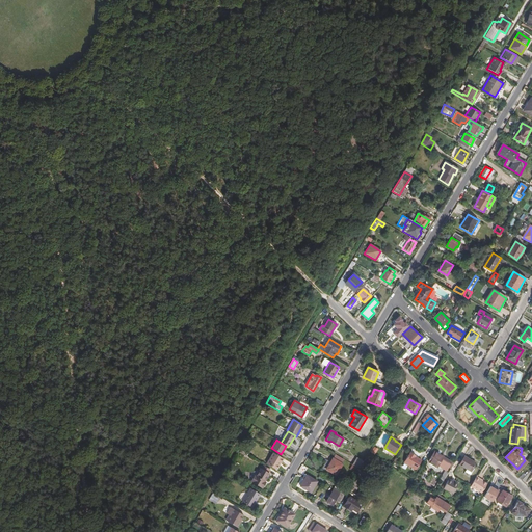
[(437,466),(444,456),(435,451),(429,461),(436,467),(437,466)]
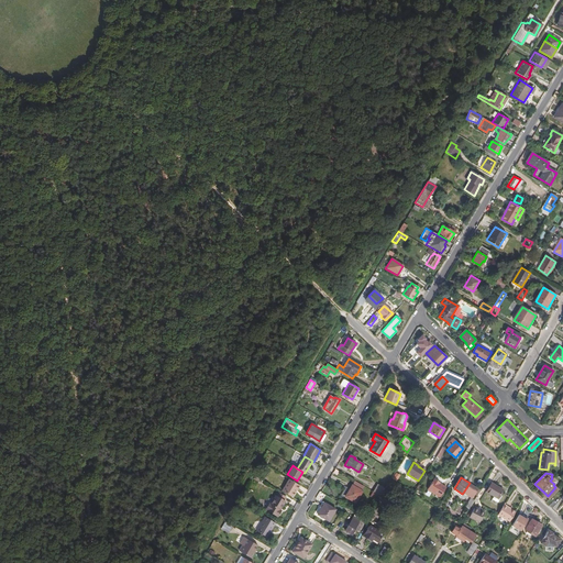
[(293,497),(299,485),(289,479),(283,492),(293,497)]
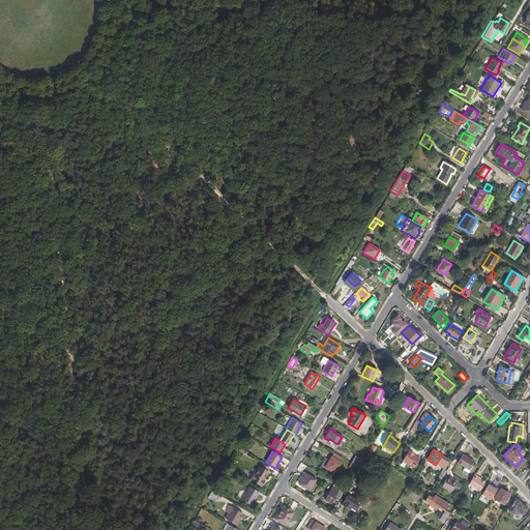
[(402,462),(414,469),(420,459),(409,451),(402,462)]
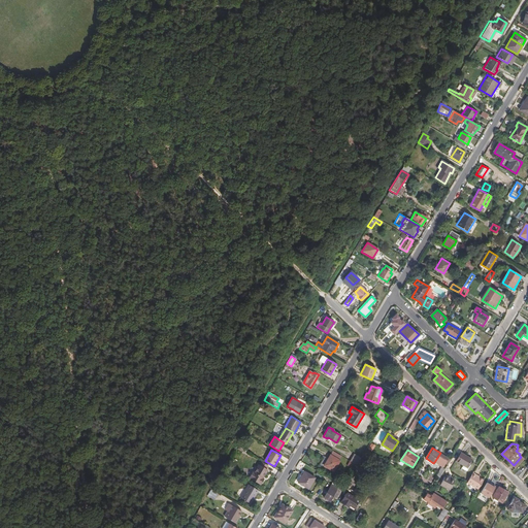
[(330,455),(339,460),(341,457),(332,452),(330,455)]
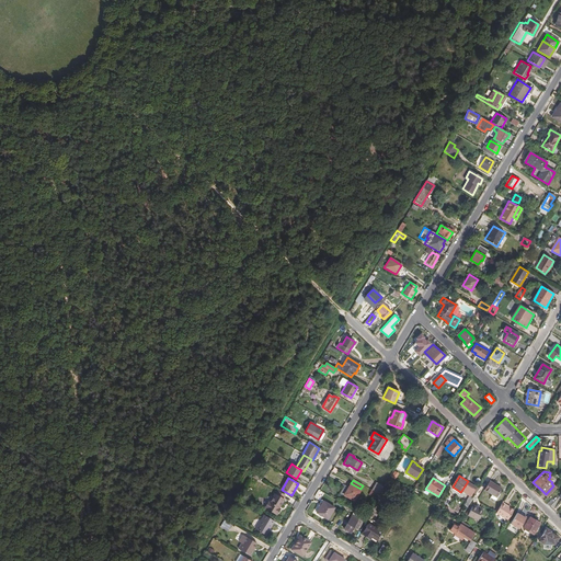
[(490,480),(485,489),(496,495),(502,487),(490,480)]
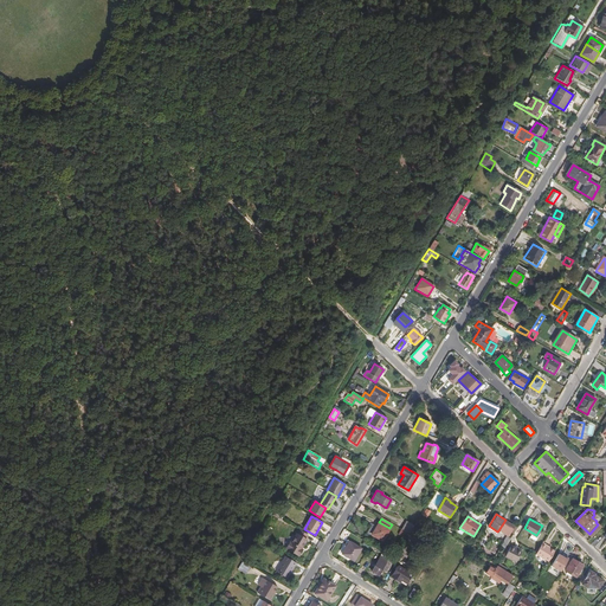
[(511,532),(515,526),(505,520),(498,530),(508,536),(511,532)]
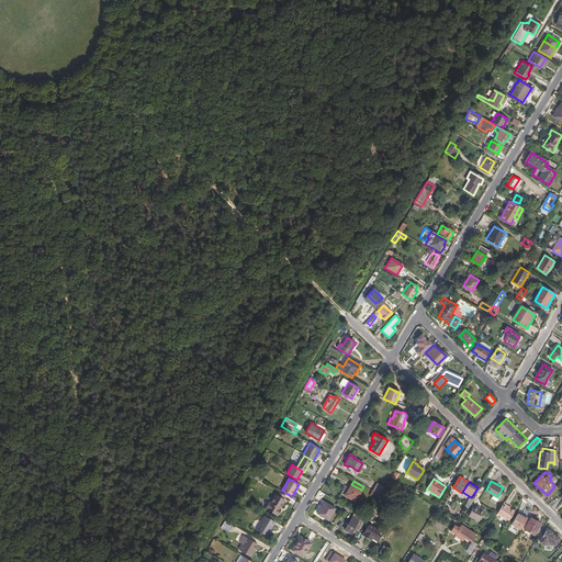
[(351,484),(345,495),(356,502),(362,491),(361,490),(351,484)]
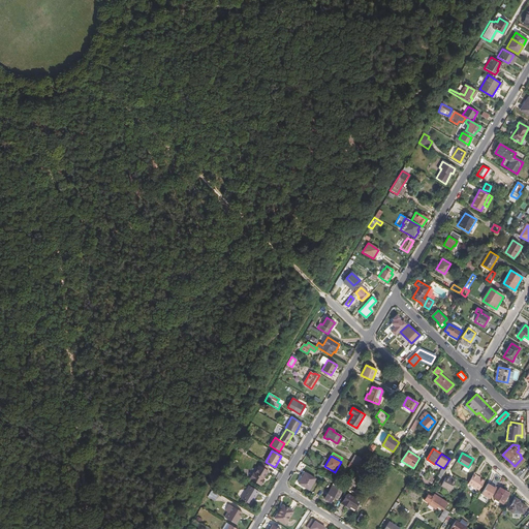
[(359,466),(362,460),(354,456),(350,462),(359,466)]
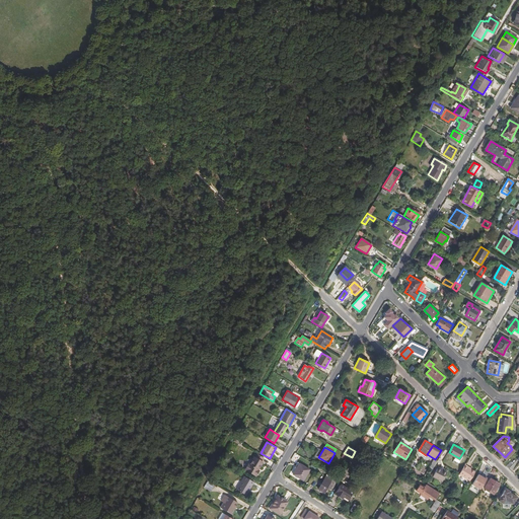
[(512,449),(505,457),(508,460),(514,451),(512,449)]
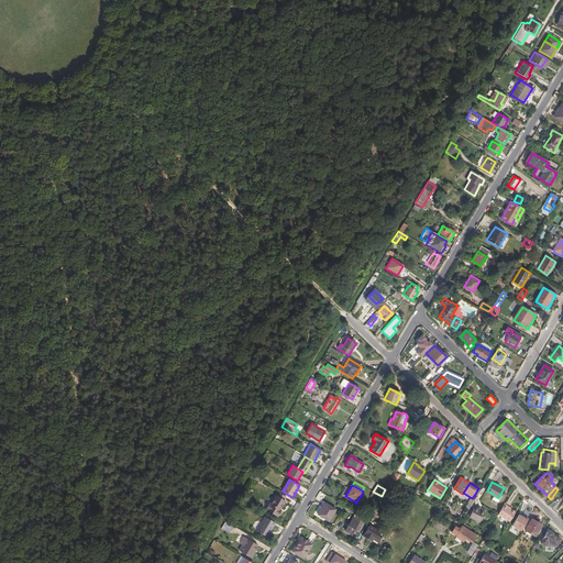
[(285,497),(277,493),(276,496),(275,496),(269,504),(268,504),(265,509),(277,517),(280,510),(279,510),(284,501),(283,500),(285,497)]
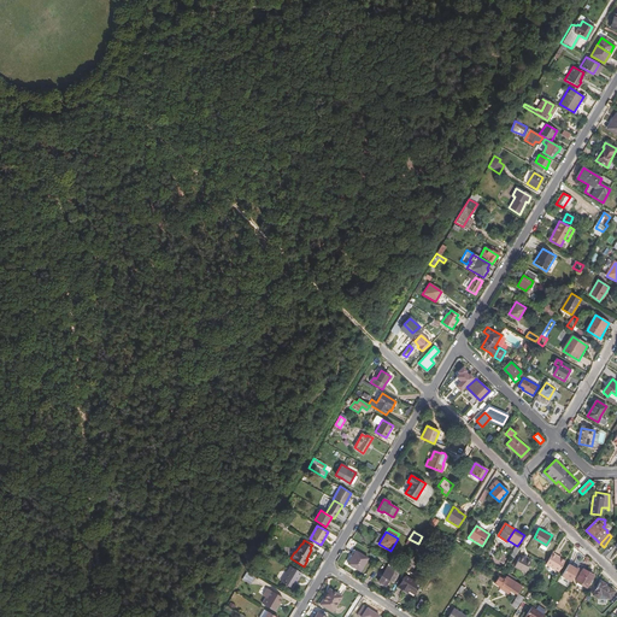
[(357,552),(348,564),(360,573),(369,559),(357,552)]
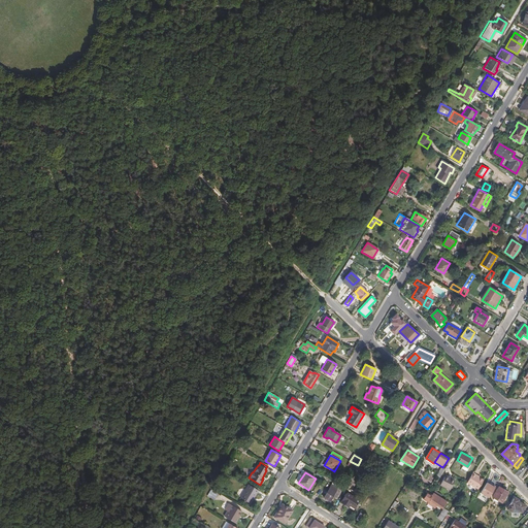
[(475,477),(476,476),(472,473),(466,484),(477,490),(483,482),(479,479),(475,477)]
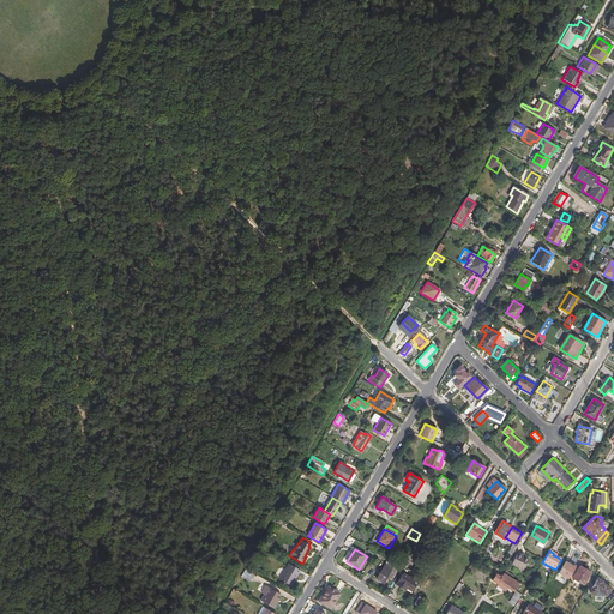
[(411,565),(416,557),(409,553),(404,560),(411,565)]
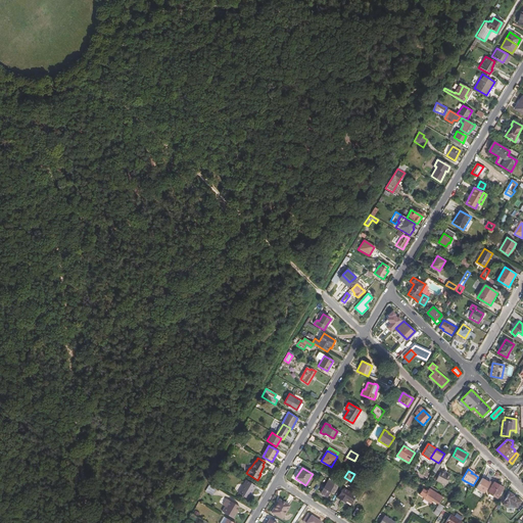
[(447,474),(444,472),(440,471),(436,480),(445,485),(450,476),(447,474)]
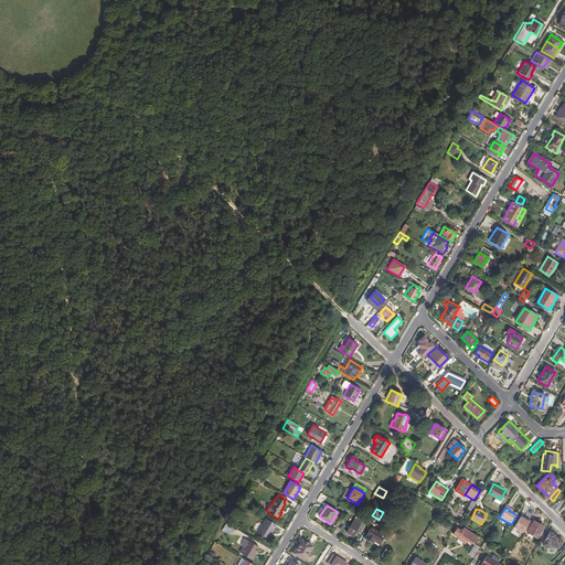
[(518,532),(523,534),(530,520),(520,515),(512,532),(516,534),(518,532)]
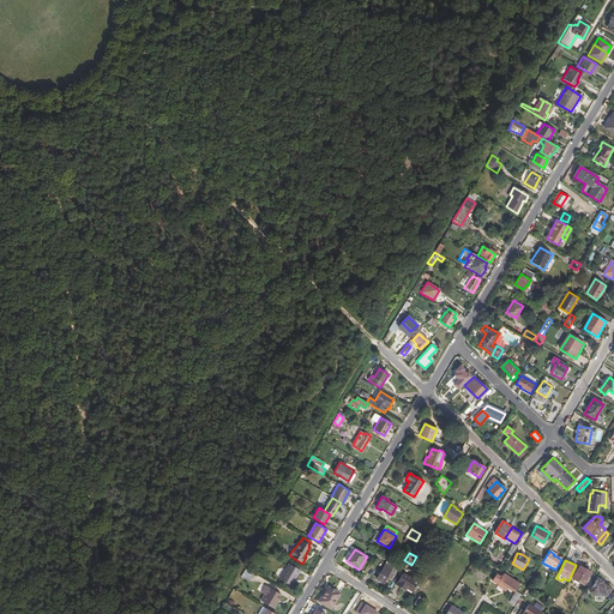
[(384,584),(389,578),(396,566),(387,561),(377,579),(384,584)]
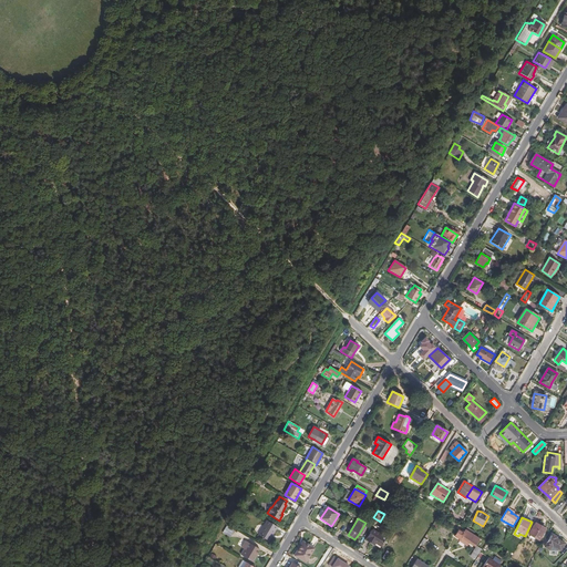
[(277,527),(267,521),(258,535),(268,542),(277,527)]
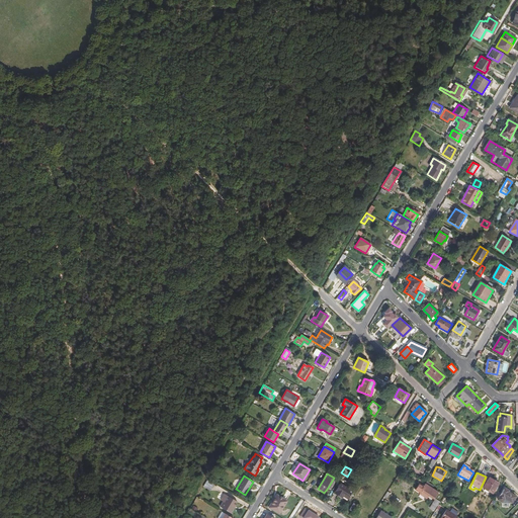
[(499,484),(490,478),(484,488),(493,494),(499,484)]
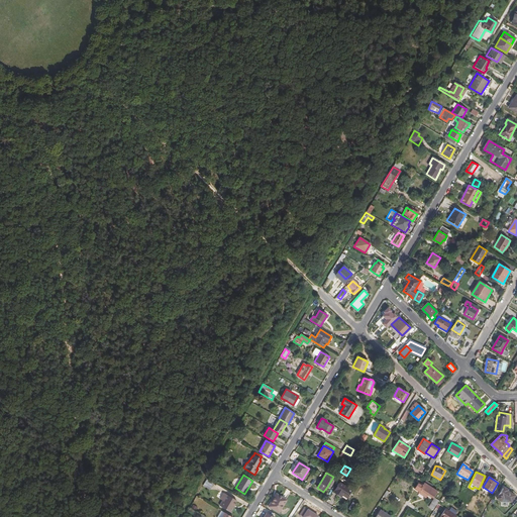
[(206,480),(202,486),(206,489),(208,485),(212,487),(213,484),(206,480)]
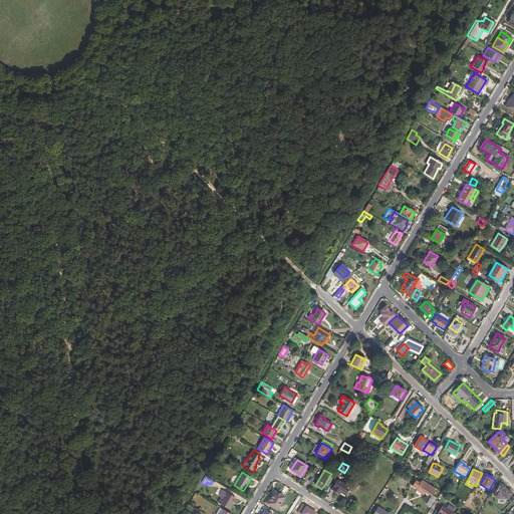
[(339,494),(340,492),(345,495),(350,488),(337,480),(331,489),(339,494)]
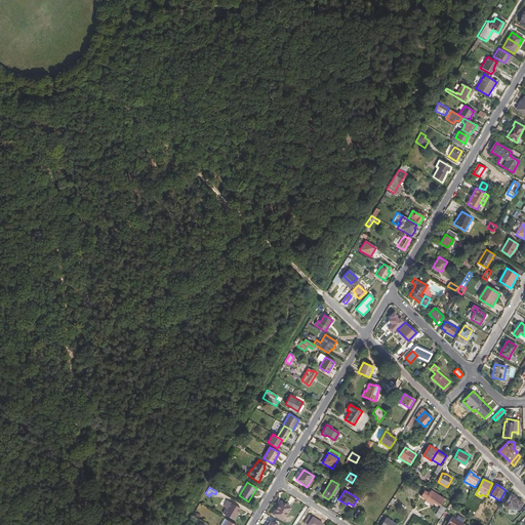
[(440,498),(441,496),(432,490),(430,493),(426,490),(421,496),(426,499),(427,497),(438,505),(442,499),(440,498)]
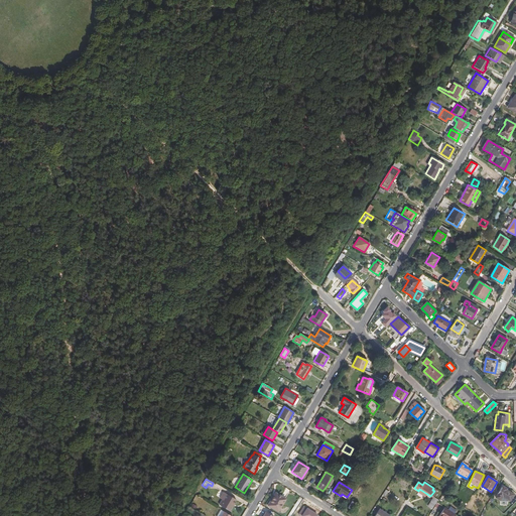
[(502,485),(495,497),(500,500),(502,496),(510,501),(514,494),(506,490),(507,488),(502,485)]
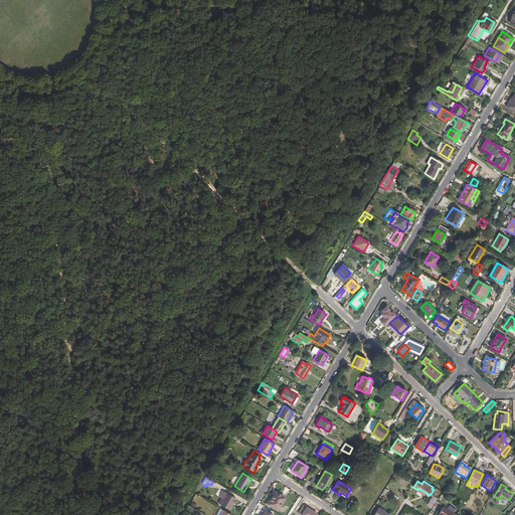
[(231,505),(233,502),(235,499),(222,491),(218,498),(221,499),(218,504),(229,511),(232,505),(231,505)]
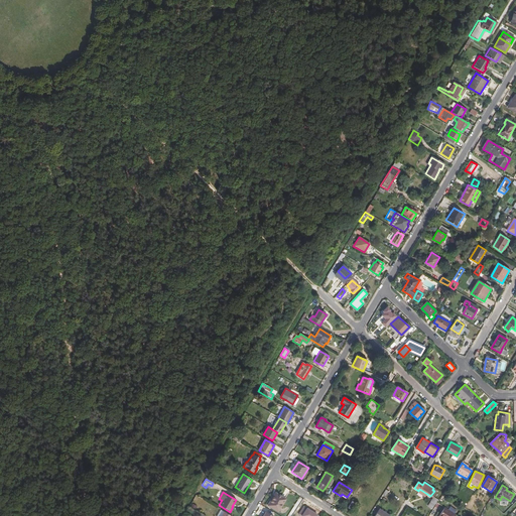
[(268,505),(277,512),(285,499),(275,493),(268,505)]
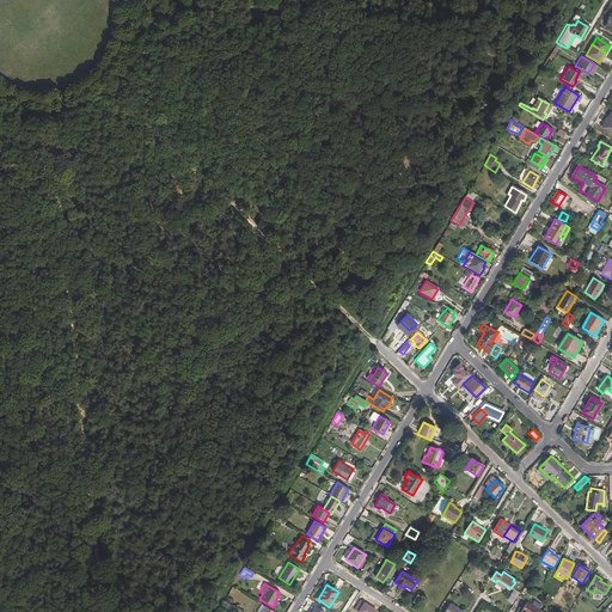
[(516,598),(520,593),(514,589),(508,599),(512,601),(510,603),(512,604),(515,598),(516,598)]
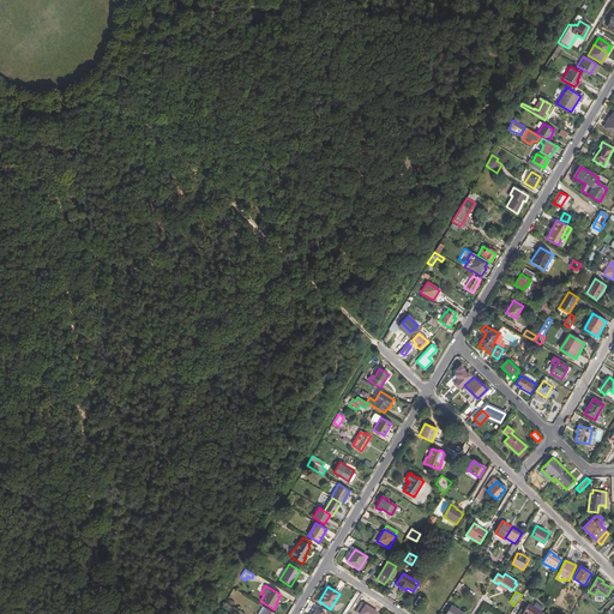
[(354,596),(347,607),(351,609),(357,600),(354,596)]
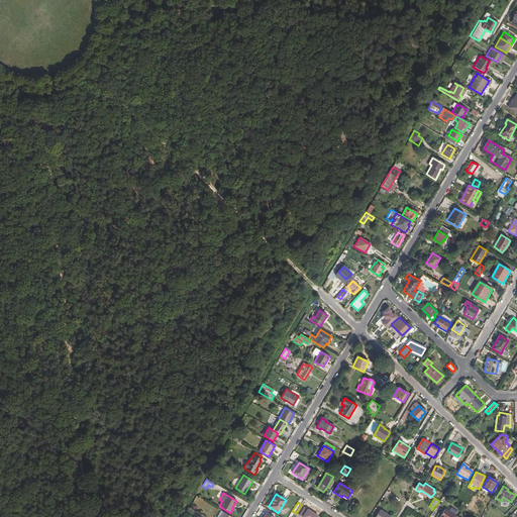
[(353,502),(348,509),(352,511),(357,504),(353,502)]
